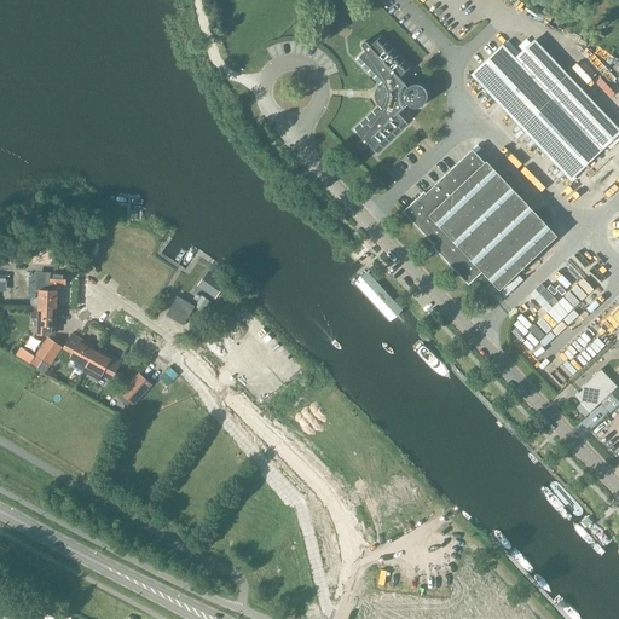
[(443,24),(450,18),(445,13),(438,18),(443,24)]
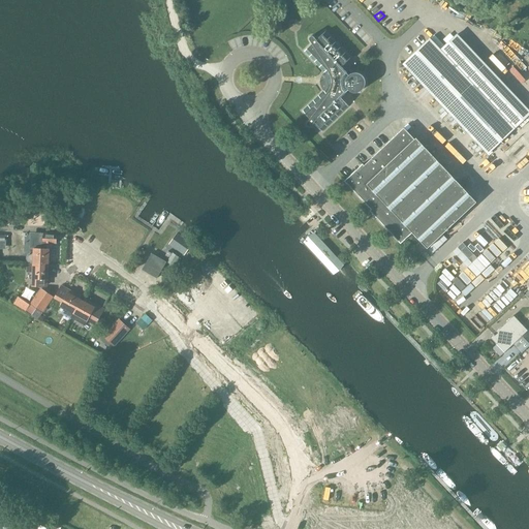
[(323,91),(321,93),(302,111),(310,119),(307,123),(307,124),(307,125),(307,126),(308,126),(309,127),(310,127),(310,126),(311,126),(314,123),(322,132),(349,106),(340,98),(348,90),(350,91),(351,92),(353,92),(354,93),(356,93),(358,92),(360,92),(361,91),(363,90),(364,88),(365,87),(365,85),(365,84),(365,82),(365,80),(364,79),(363,76),(362,75),(361,74),(360,73),(358,73),(355,73),(353,73),(352,73),(350,74),(349,75),(341,67),(350,59),(325,32),(316,40),(313,37),(313,36),(312,36),(311,36),(310,37),(309,38),(309,39),(309,40),(312,44),(304,52),(323,72),(325,74),(327,76),(327,78),(328,80),(325,80),(325,84),(328,84),(327,86),(325,88),(324,90),(323,91)]
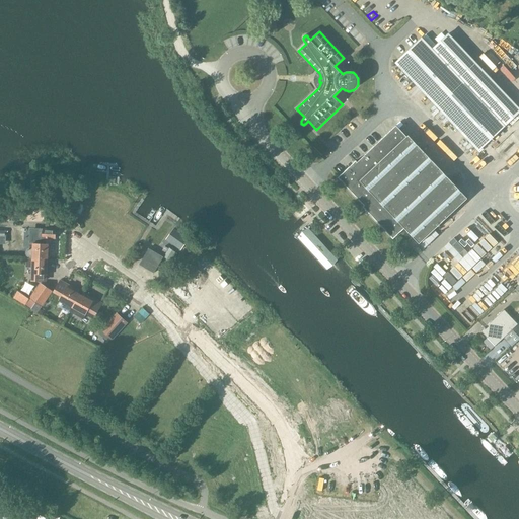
[(505,127),(432,49),(422,38),(395,63),(478,151),(505,127)]
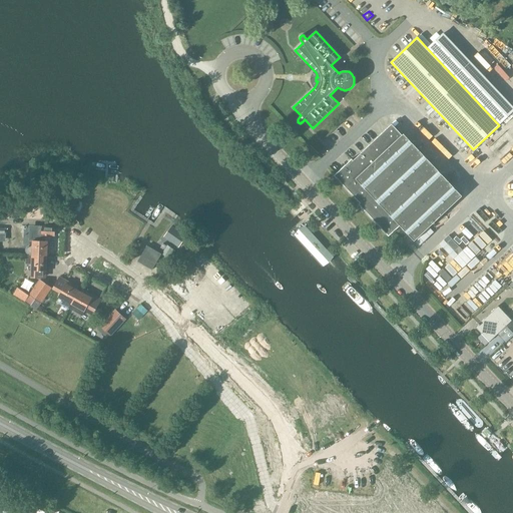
[(352,159),(336,174),(334,175),(361,203),(359,204),(389,235),(400,225),(414,241),(462,196),(403,134),(402,135),(392,124),(353,160),(352,159)]
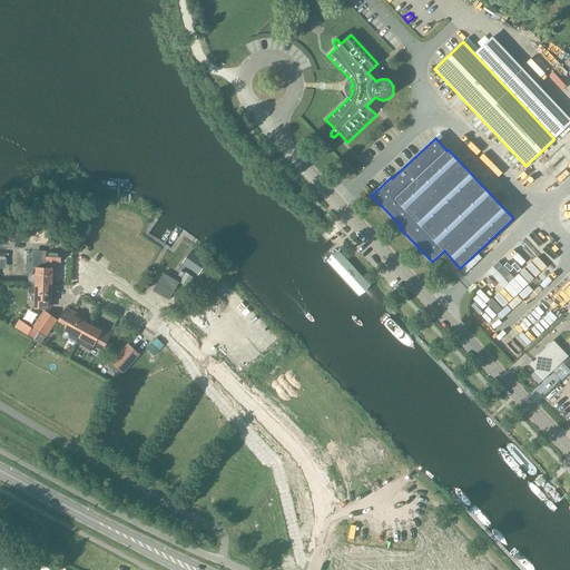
[(562,178),(569,169),(569,158),(556,172),(562,178)]
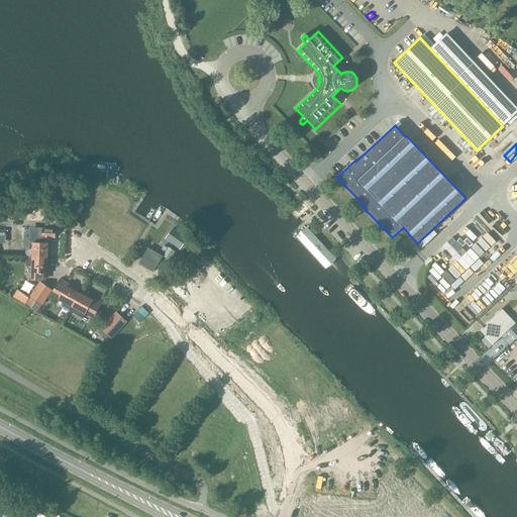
[(43,211),(44,196),(33,195),(32,210),(43,211)]
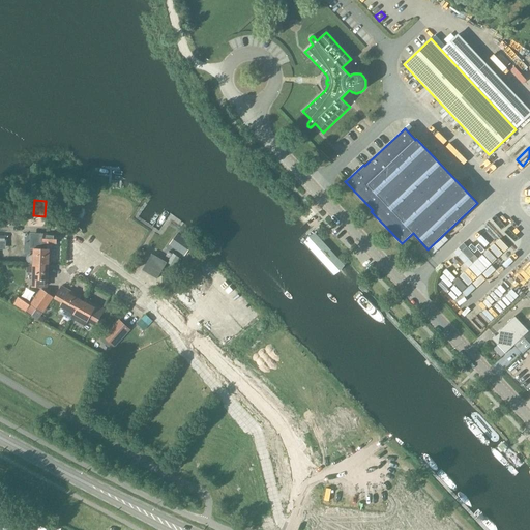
[(43,235),(34,235),(33,255),(31,255),(30,255),(28,256),(27,257),(27,258),(27,260),(27,261),(28,263),(29,263),(30,264),(33,264),(49,265),(49,249),(51,249),(52,244),(56,244),(57,235),(43,235)]
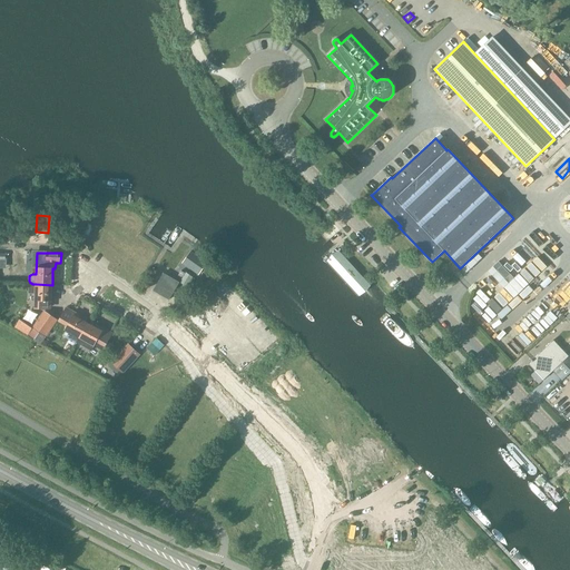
[(183,264),(198,275),(207,264),(190,253),(183,264)]
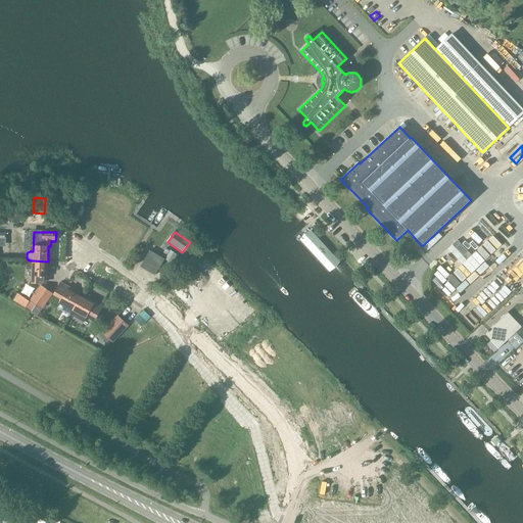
[(300,243),(330,276),(342,265),(313,232),(300,243)]
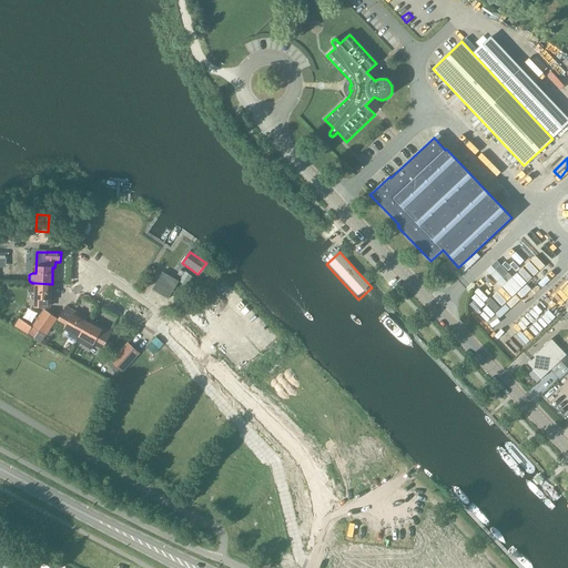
[(528,274),(534,269),(518,252),(513,257),(528,274)]
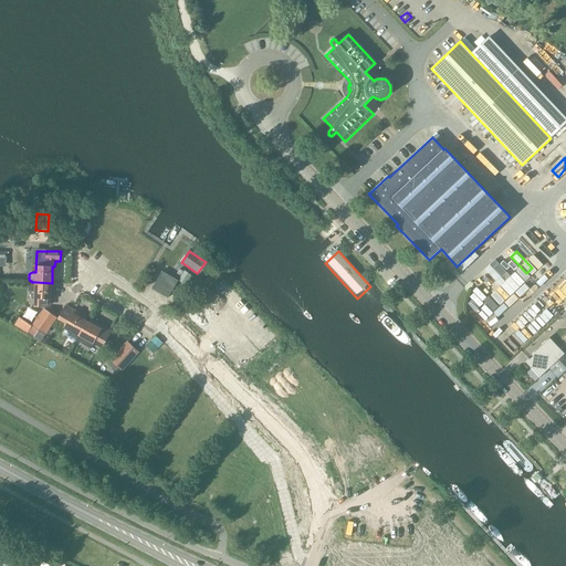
[(505,262),(520,279),(525,273),(510,258),(505,262)]
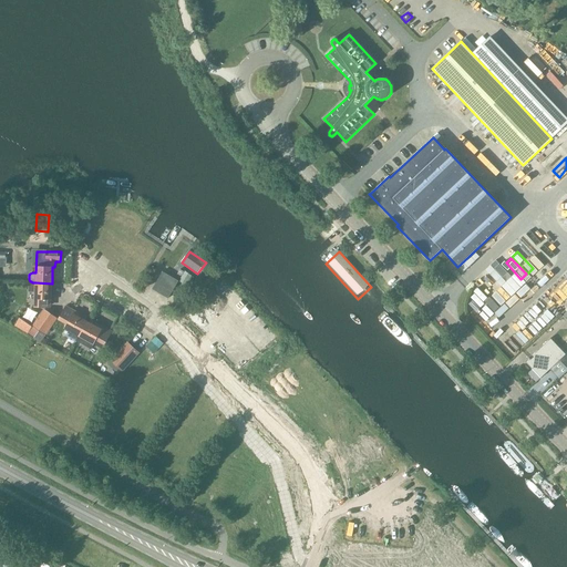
[(515,285),(519,279),(504,265),(498,270),(515,285)]
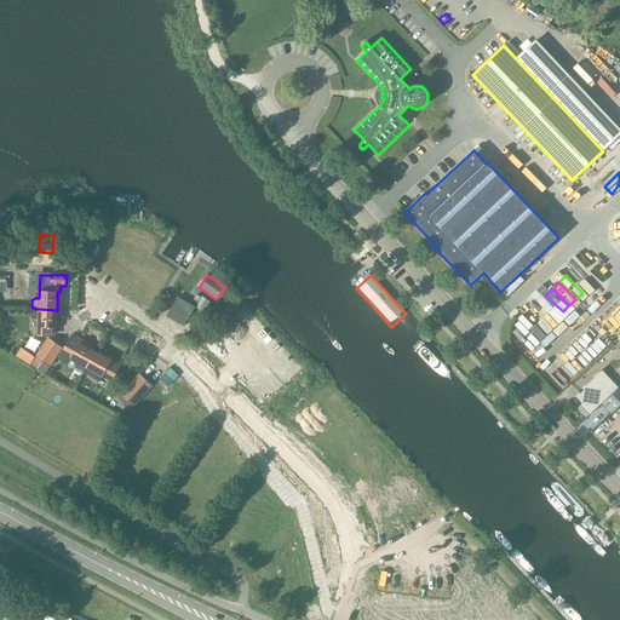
[(204,313),(210,302),(202,297),(196,308),(204,313)]
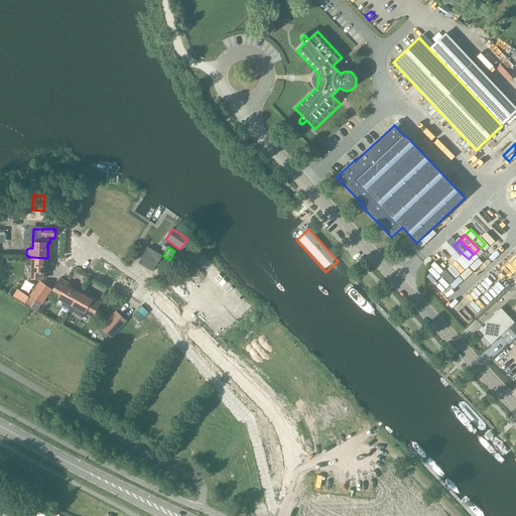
[(454,270),(460,266),(452,255),(445,259),(454,270)]
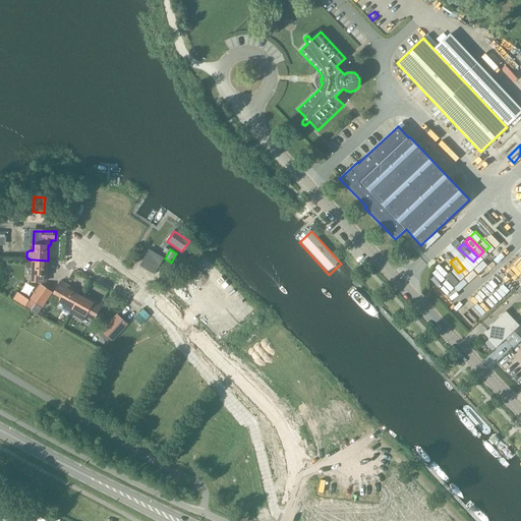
[(33,259),(26,259),(26,269),(32,269),(32,275),(32,282),(46,283),(46,276),(47,276),(48,261),(33,259)]
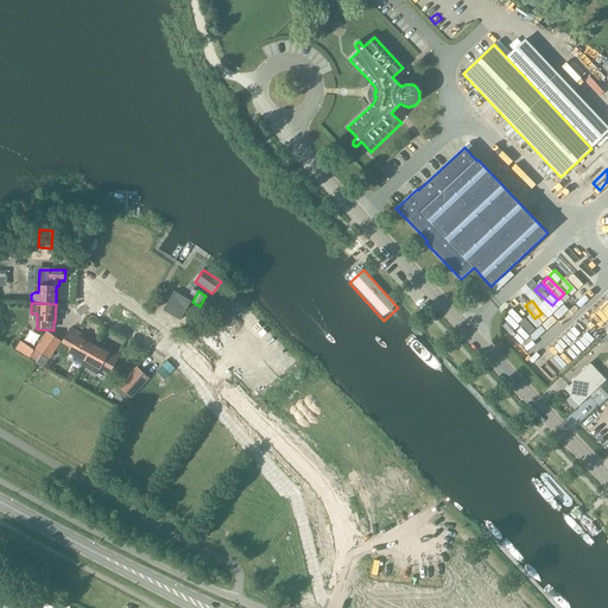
[(607,308),(605,303),(594,311),(603,324),(607,321),(607,308)]
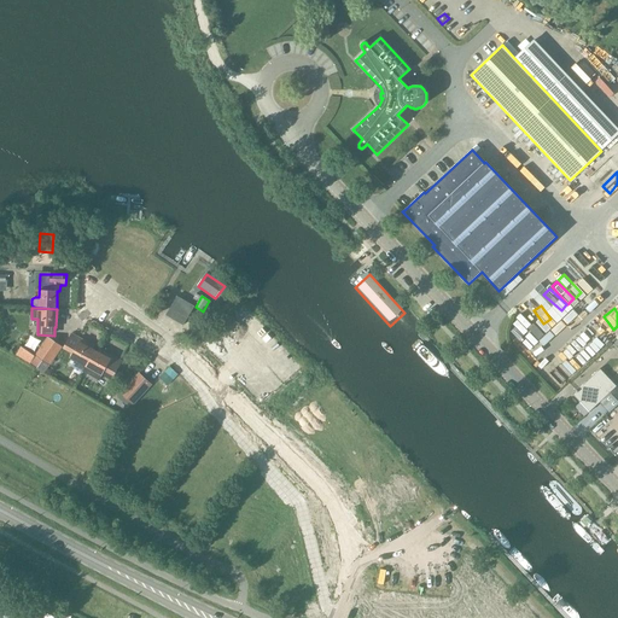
[(601,318),(577,340),(589,353),(613,330),(601,318)]
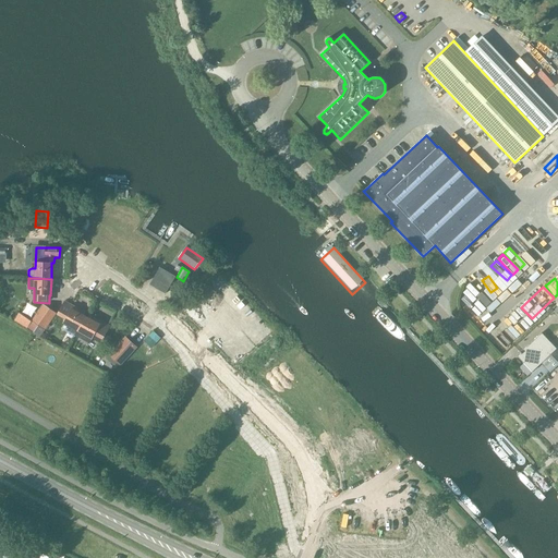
[(464,288),(458,294),(462,300),(459,303),(464,308),(475,299),(464,288)]
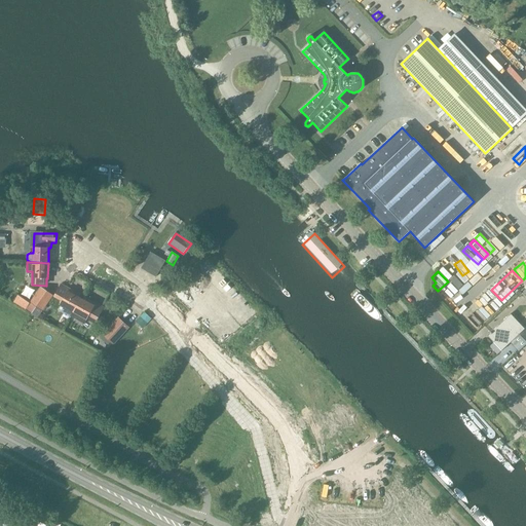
[(447,302),(465,285),(456,275),(438,293),(447,302)]
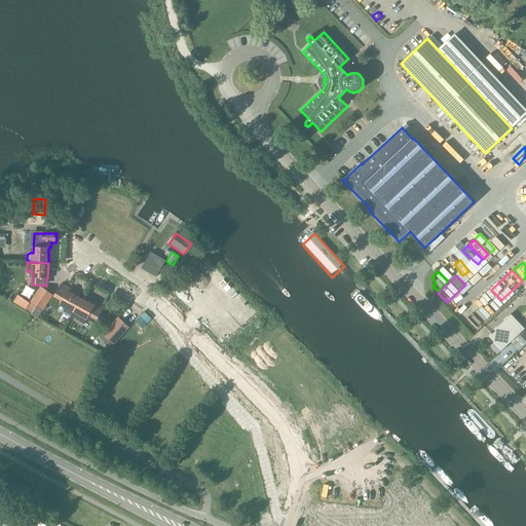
[(61,284),(59,288),(54,296),(62,301),(60,304),(65,307),(62,311),(71,316),(81,299),(68,292),(69,289),(61,284)]
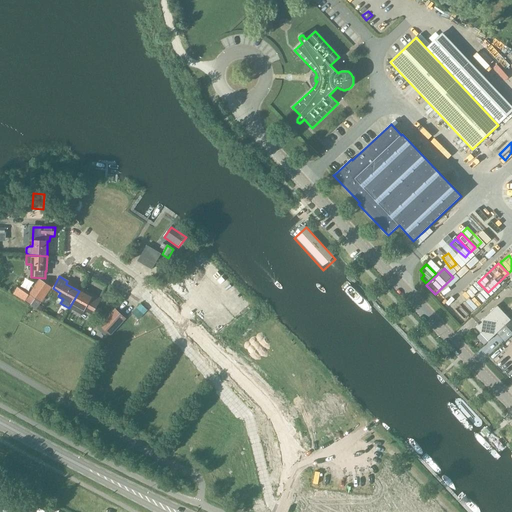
[(35,298),(46,283),(40,279),(29,294),(35,298)]
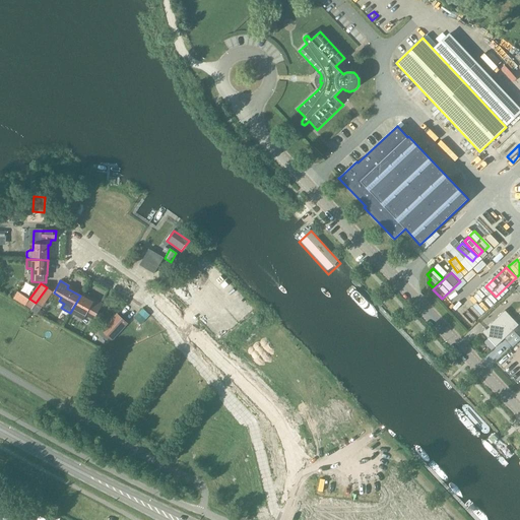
[(52,291),(47,287),(36,303),(42,307),(52,291)]
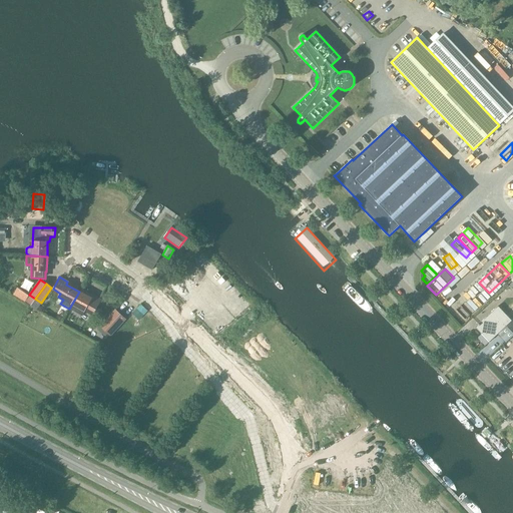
[(79,292),(69,309),(82,316),(84,312),(87,308),(94,312),(101,300),(87,293),(85,296),(79,292)]
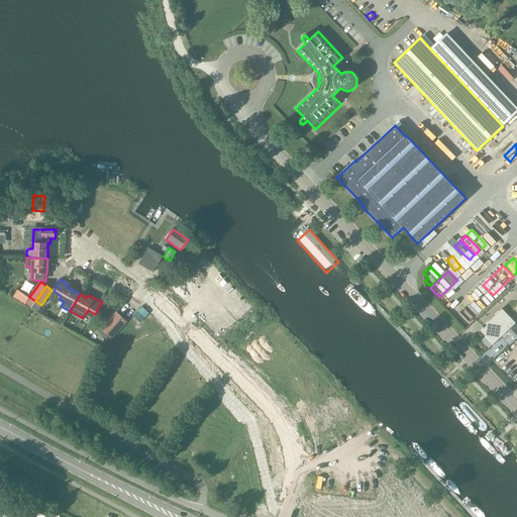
[(482,328),(479,330),(493,345),(510,328),(516,335),(516,321),(515,323),(502,309),(483,326),(481,328),(482,328)]
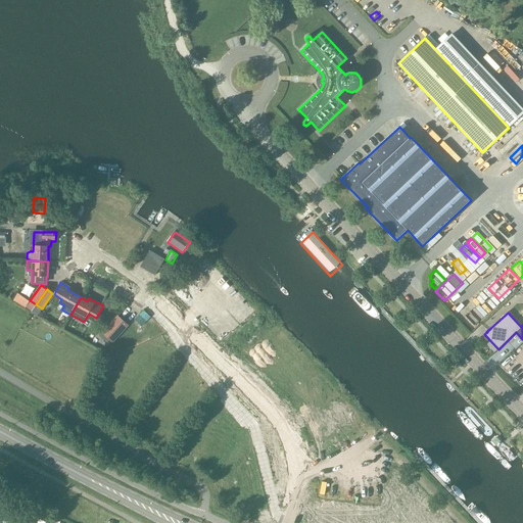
[(141,326),(147,321),(140,314),(134,319),(141,326)]
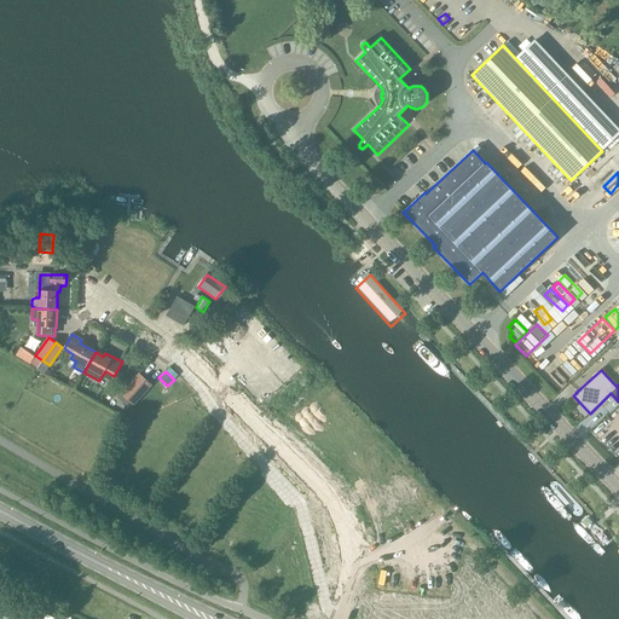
[(139,375),(121,394),(133,405),(151,386),(139,375)]
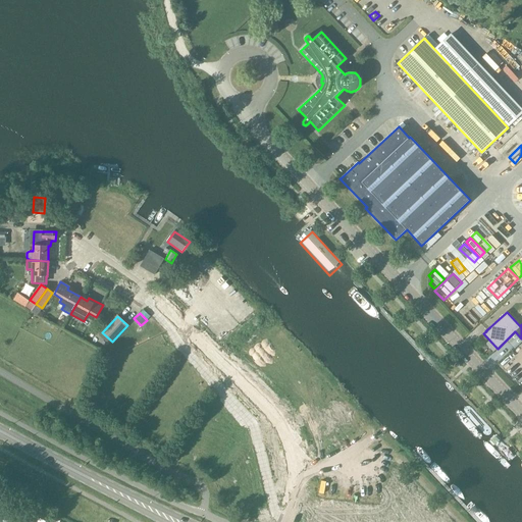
[(140,337),(142,343),(151,340),(150,334),(140,337)]
